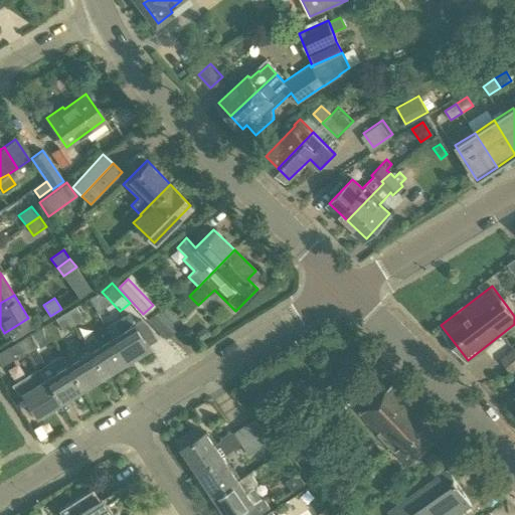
[(75,306),(64,313),(73,327),(84,321),(75,306)]
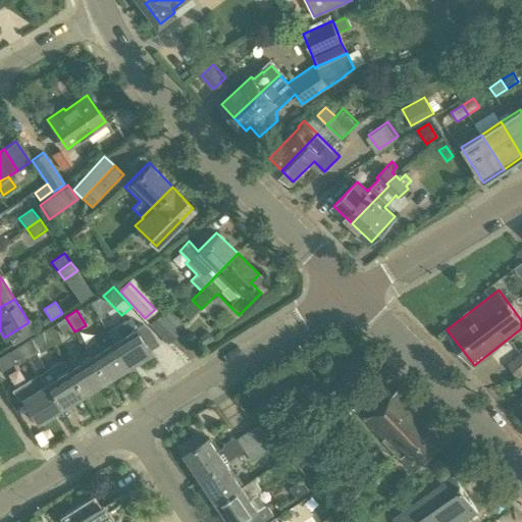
[(173,338),(177,333),(183,327),(167,312),(162,315),(160,313),(151,322),(148,323),(166,344),(173,338)]
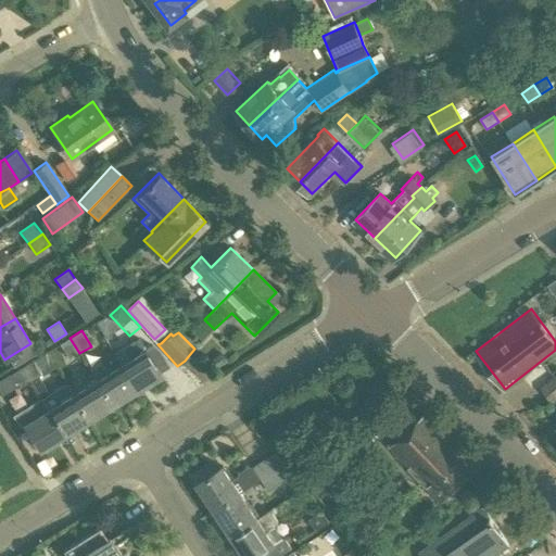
[(79,353),(70,338),(58,344),(67,361),(79,353)]
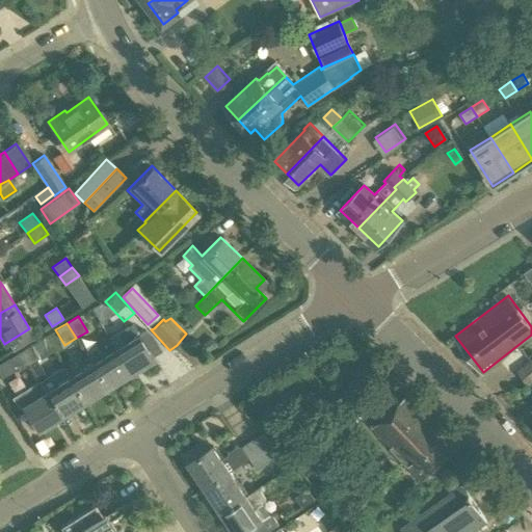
[(115,348),(131,373),(154,358),(139,335),(126,342),(120,333),(112,325),(104,330),(109,339),(107,340),(113,349),(115,348)]
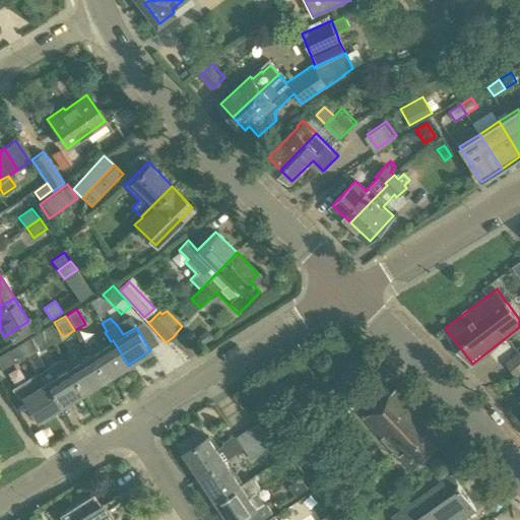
[(203,344),(212,337),(206,329),(197,336),(203,344)]
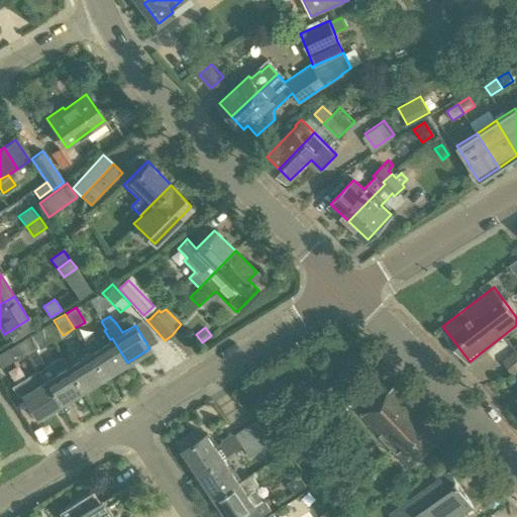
[(31,335),(20,341),(29,355),(39,349),(31,335)]
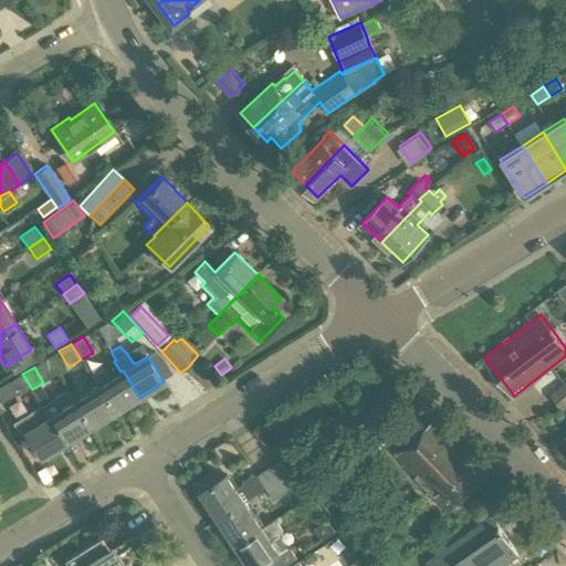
[(123,370),(121,371),(108,379),(102,369),(91,377),(97,387),(98,386),(115,412),(139,397),(123,370)]
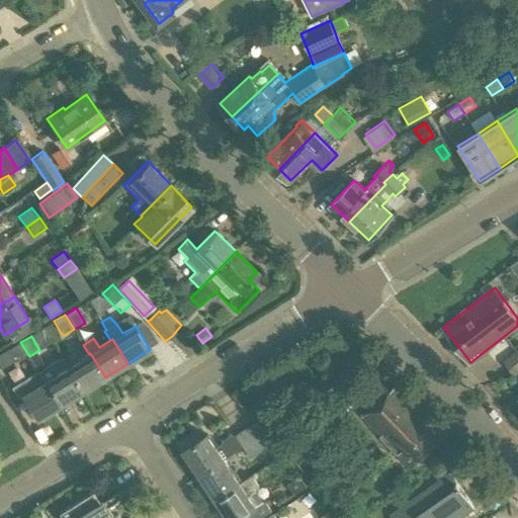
[(29,356),(20,342),(9,349),(18,363),(29,356)]
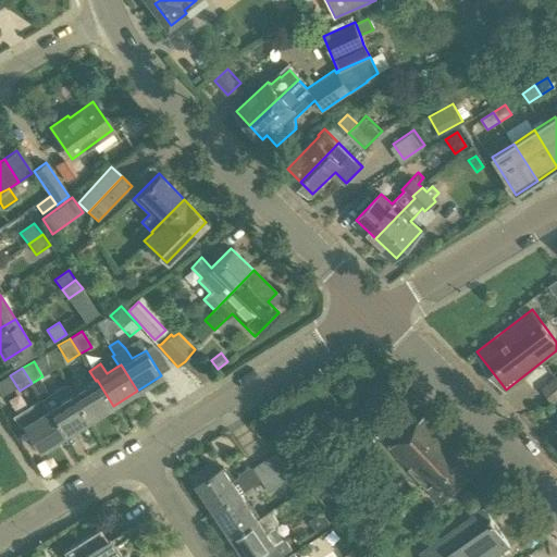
[(97,380),(96,381),(73,395),(89,420),(113,406),(97,380)]
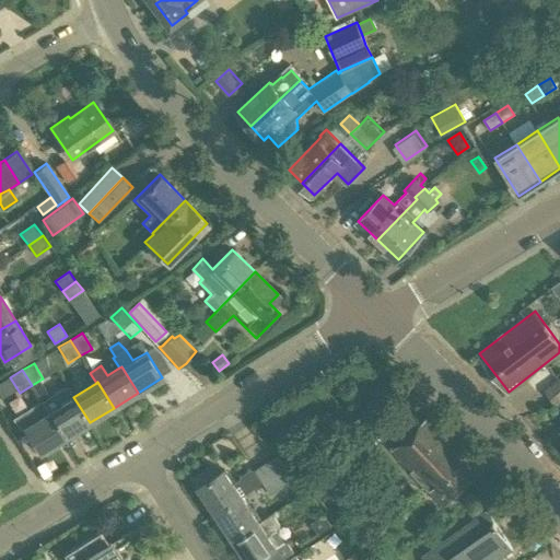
[(73,397),(49,411),(66,438),(90,422),(73,397)]
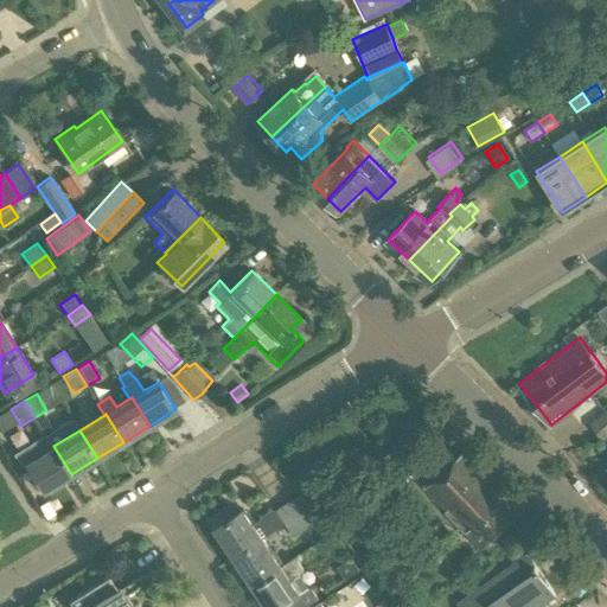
[(396,465),(408,454),(406,452),(409,448),(403,441),(388,454),(396,465)]
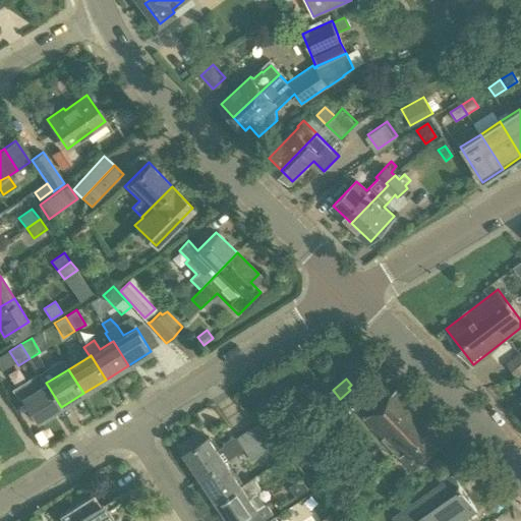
[(61,407),(46,383),(22,397),(38,421),(61,407)]
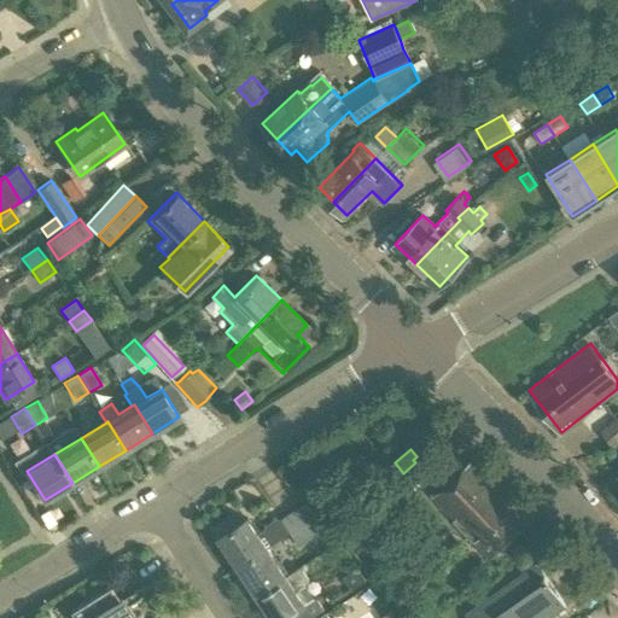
[(474,458),(432,497),(489,560),(531,520),(474,458)]
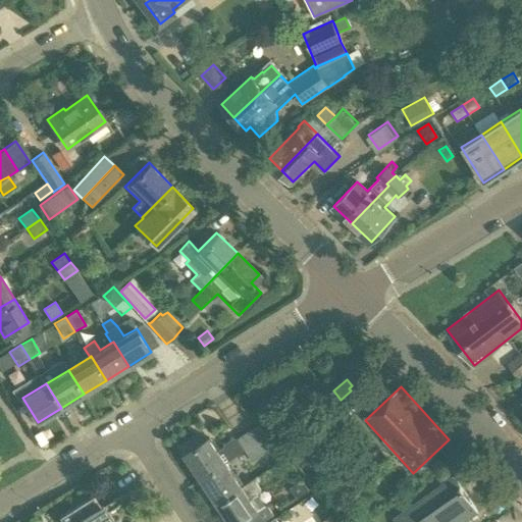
[(258,423),(248,430),(262,453),(265,451),(276,444),(258,423)]
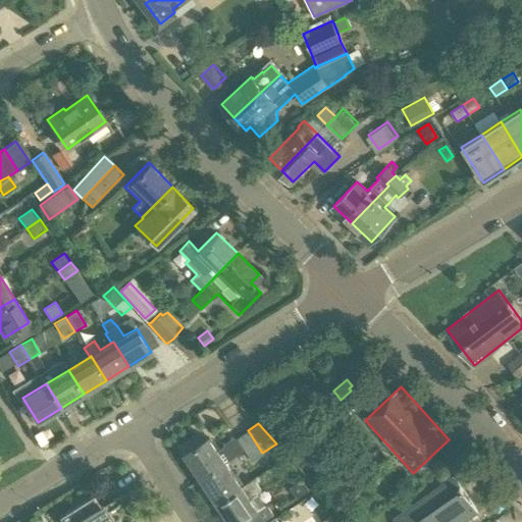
[(248,430),(237,438),(245,450),(252,460),(262,453),(248,430)]
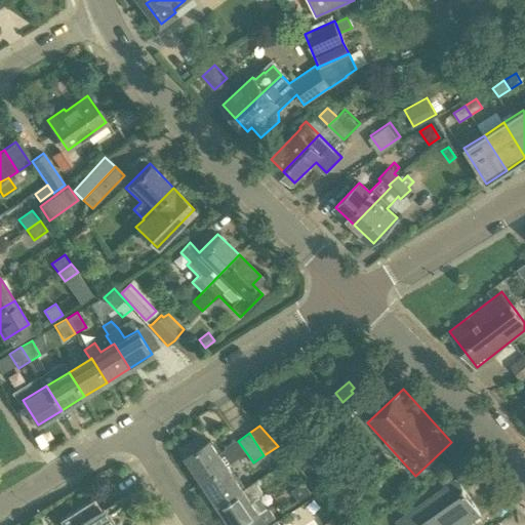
[(201,482),(228,465),(235,459),(229,451),(225,450),(219,454),(210,440),(201,446),(195,438),(179,448),(186,456),(185,457),(201,482)]
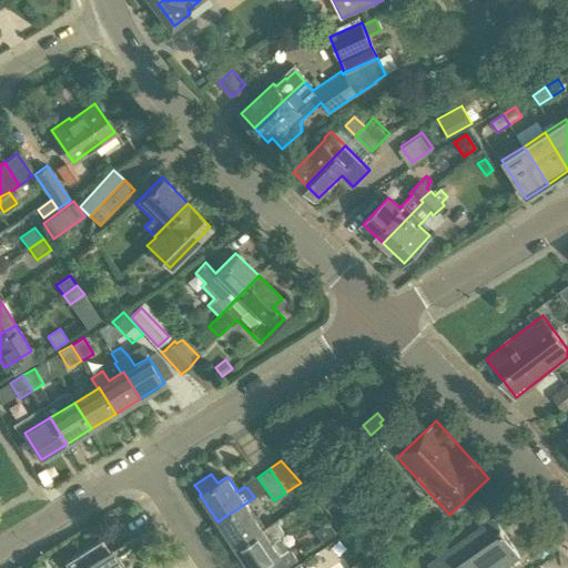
[(321,500),(345,527),(350,531),(363,547),(385,527),(372,511),(372,513),(342,480),(321,500)]
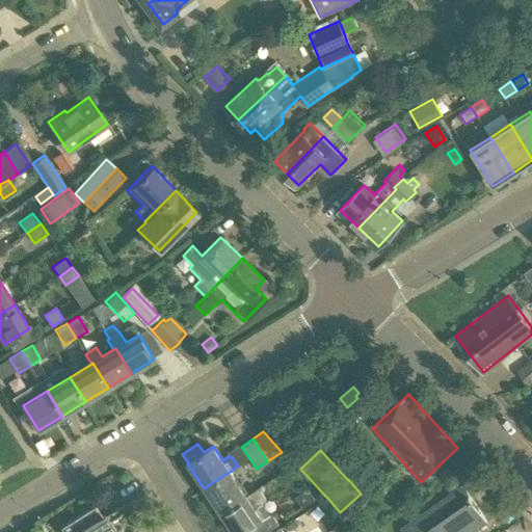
[(282,452),(270,459),(276,468),(288,459),(282,452)]
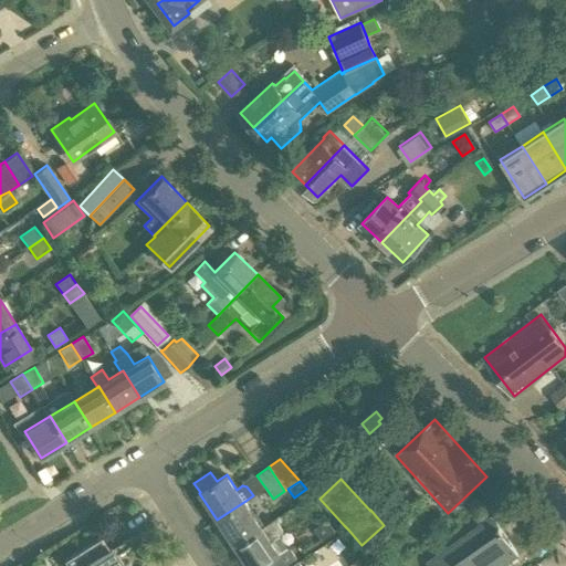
[(260,523),(245,501),(217,520),(231,541),(260,523)]
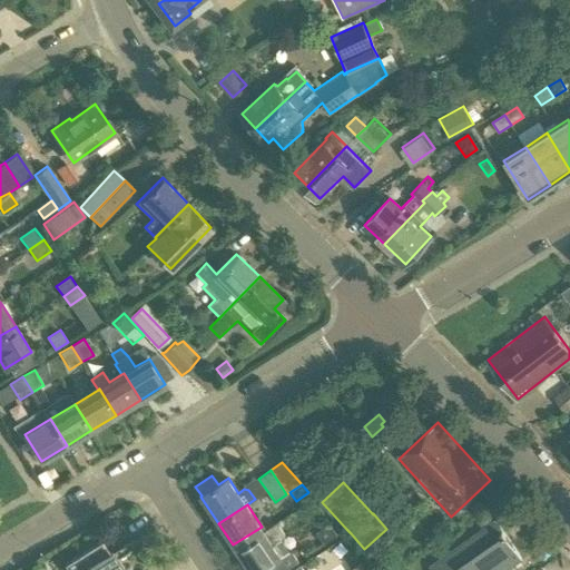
[(429,569),(505,569),(521,559),(492,517),(424,564),(429,569)]
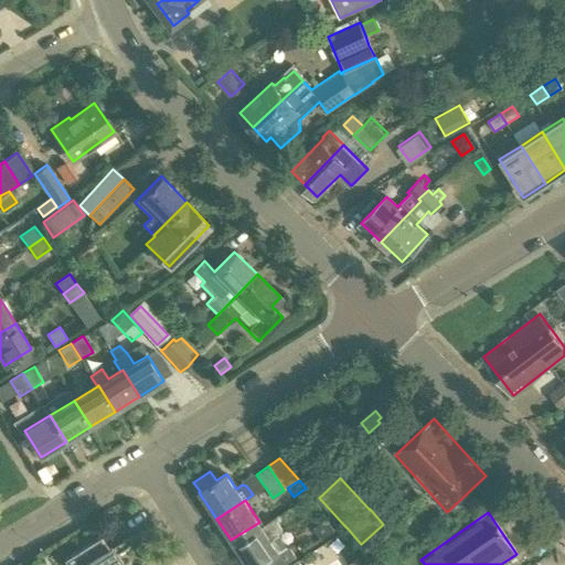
[(262,526),(259,522),(231,540),(247,564),(258,564),(265,561),(267,564),(279,564),(296,554),(289,544),(278,551),(270,539),(283,531),(274,518),(262,526)]
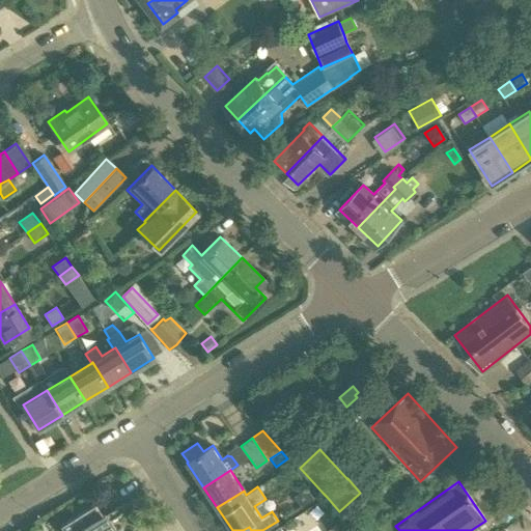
[(291,497),(299,508),(313,498),(306,486),(291,497)]
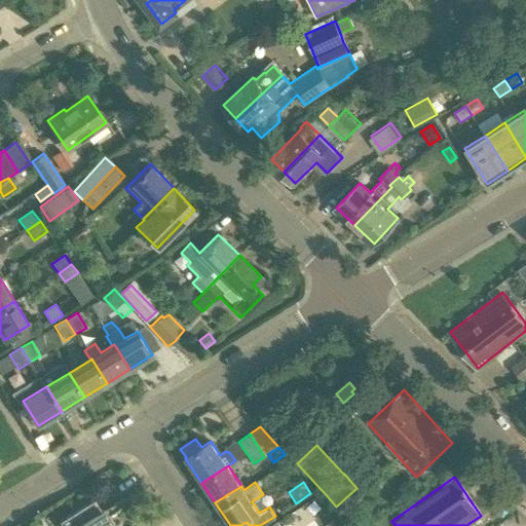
[(115,525),(114,525),(108,517),(115,512),(111,505),(101,512),(91,498),(59,520),(62,525),(115,525)]
